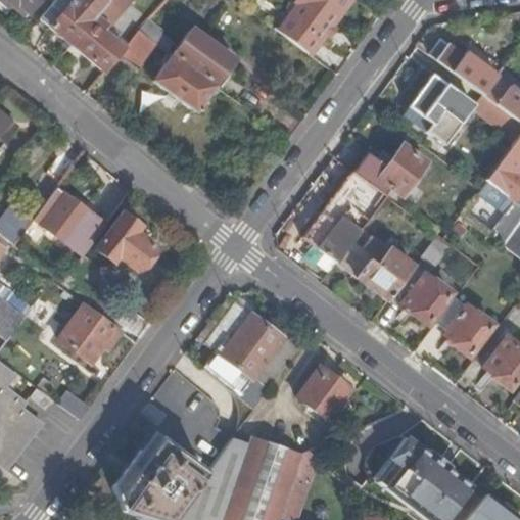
[(0,0),(0,5),(10,13),(20,2),(31,11),(40,0),(0,0)]
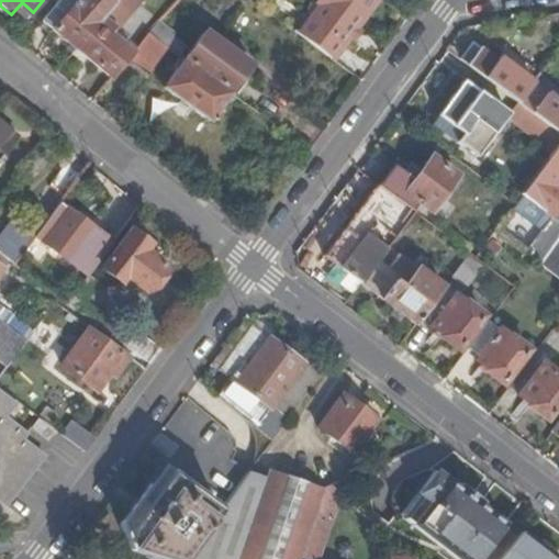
[(62,0),(46,19),(79,46),(118,0),(62,0)]
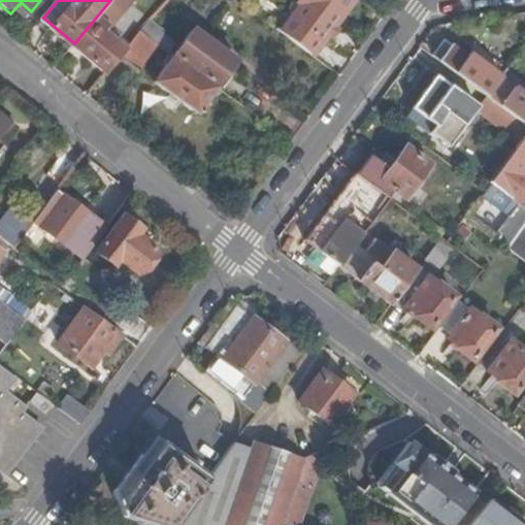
[(97,71),(103,76),(120,56),(127,47),(106,30),(111,24),(107,20),(125,0),(110,0),(74,43),(101,66),(97,71)]
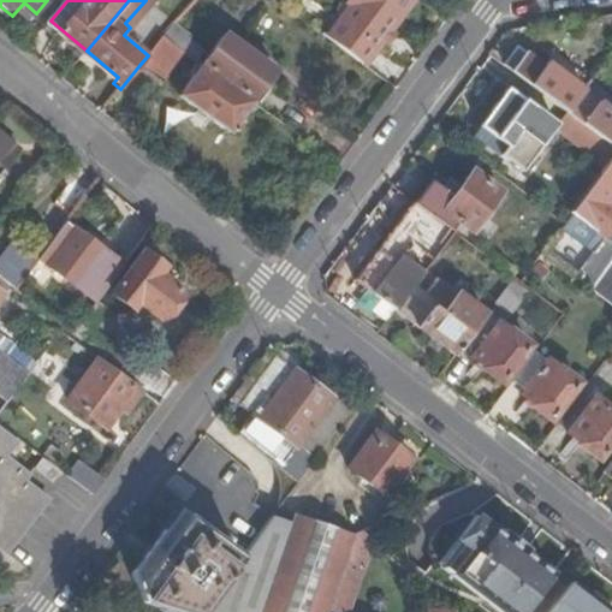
[(366,60),(410,0),(350,0),(327,33),(366,60)]
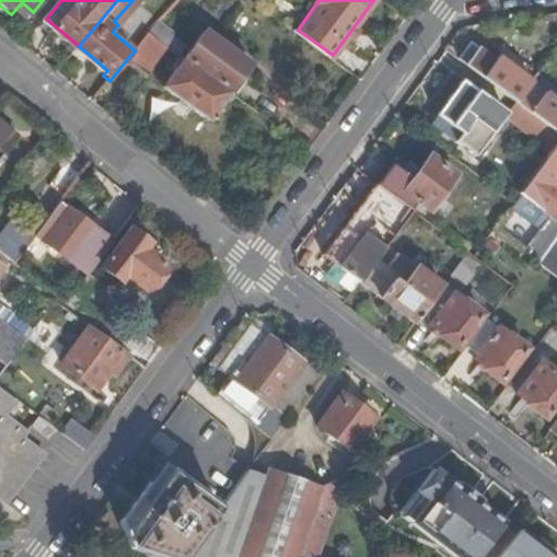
[(336,58),(379,0),(373,0),(333,55),(336,58)]
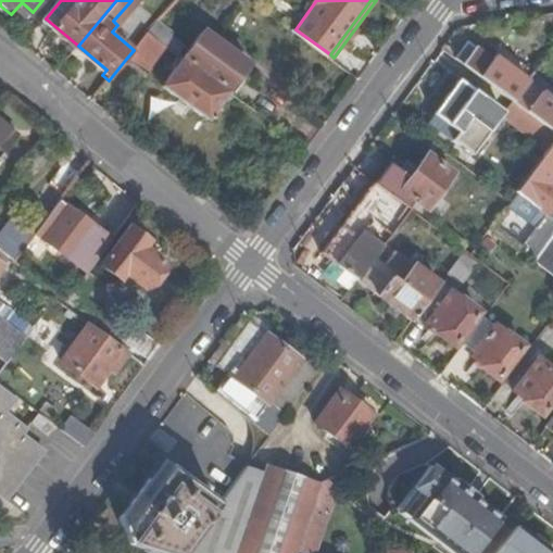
[(185,58),(230,89),(250,61),(204,29),(185,58)]
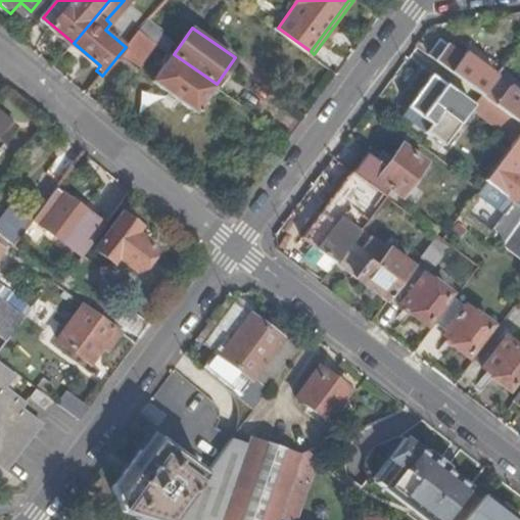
[(126,47),(119,55),(138,68),(157,42),(140,30),(126,47)]
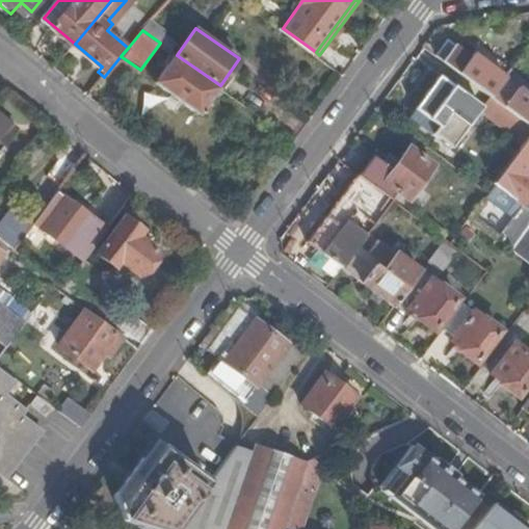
[(450,40),(438,56),(474,82),(493,95),(507,76),(476,53),(473,56),(450,40)]
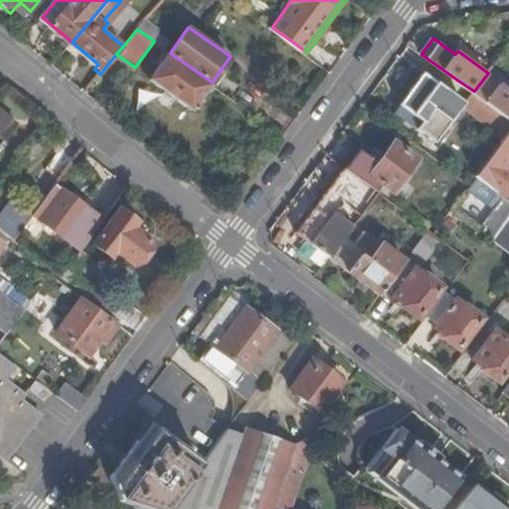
[(193,108),(212,82),(170,53),(152,79),(193,108)]
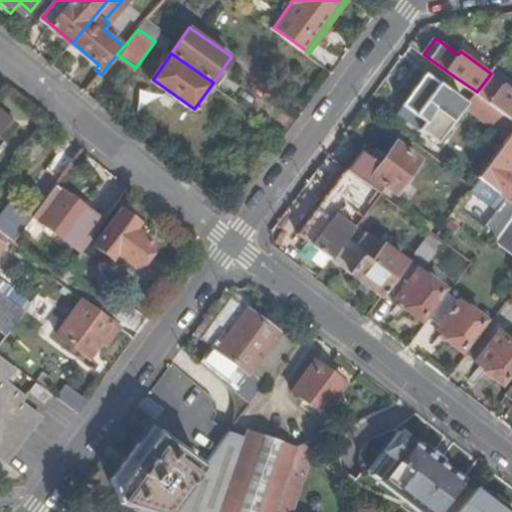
[(459,79),(451,91),(428,72),(403,105),(424,122),(420,128),(439,142),(477,92),(459,79)]
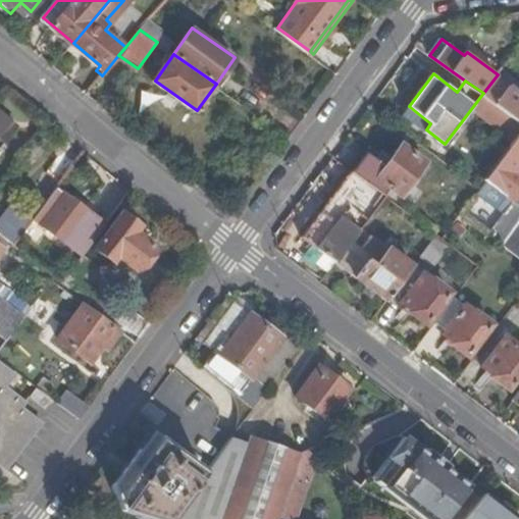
[(518,90),(498,74),(483,93),(517,118),(518,119),(518,90)]
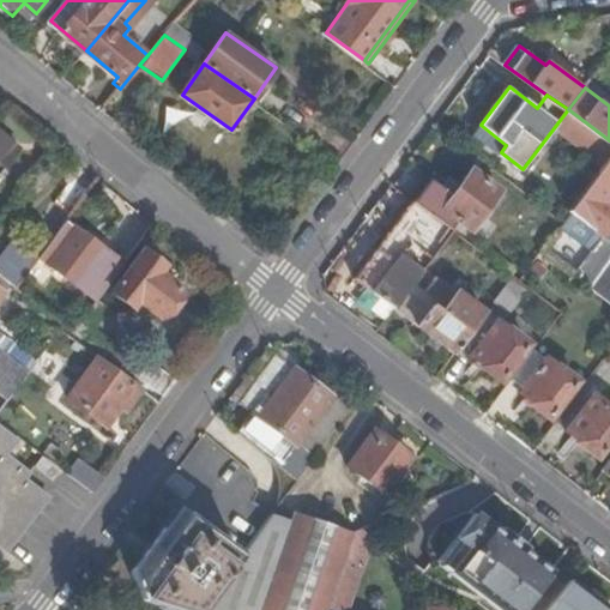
[(506,145),(481,125),(475,133),(501,152),(506,145)]
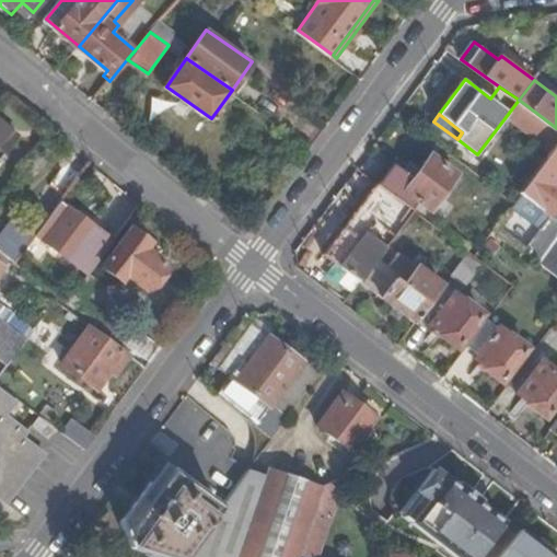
[(0,118),(0,162),(22,137),(0,118)]
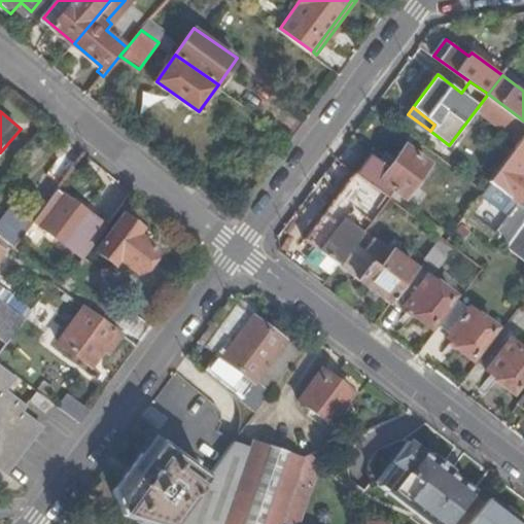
[(502,144),(513,151),(523,136),(523,120),(522,119),(502,144)]
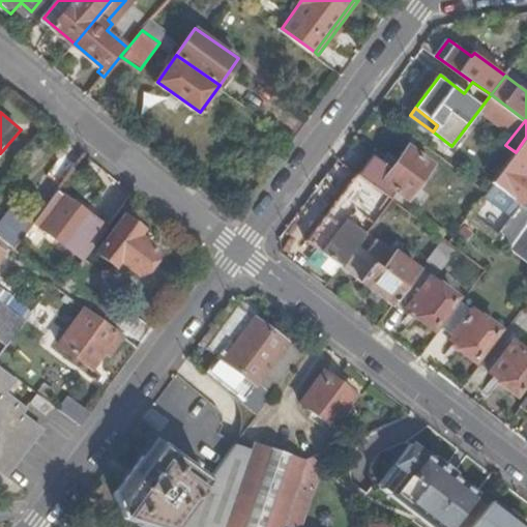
[(526,137),(516,152),(494,181),(496,182),(522,202),(523,201),(526,196),(526,137)]
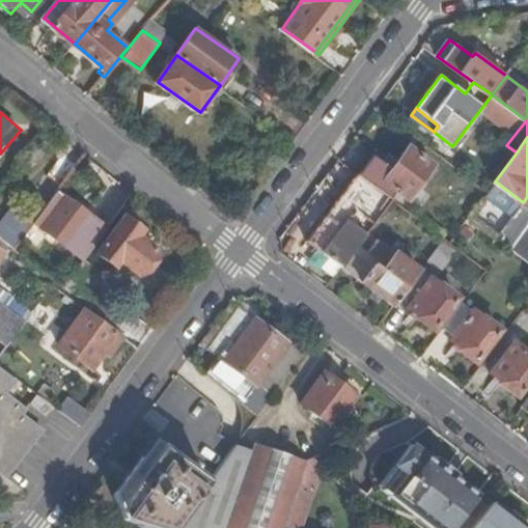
[(410,197),(435,164),(410,145),(385,178),(410,197)]
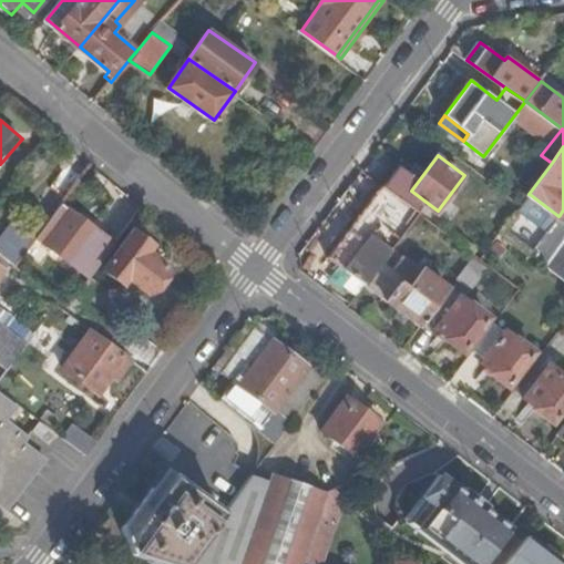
[(420,212),(396,193),(375,222),(399,241),(420,212)]
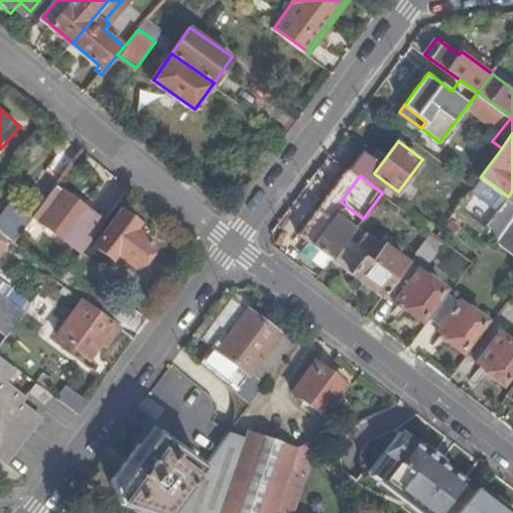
[(475,189),(499,209),(508,197),(483,177),(475,189)]
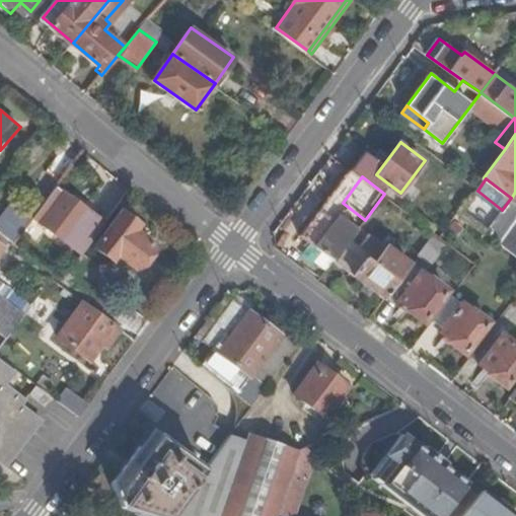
[(60,194),(56,191),(55,190),(35,216),(70,242),(90,217),(93,213),(64,190),(60,194)]
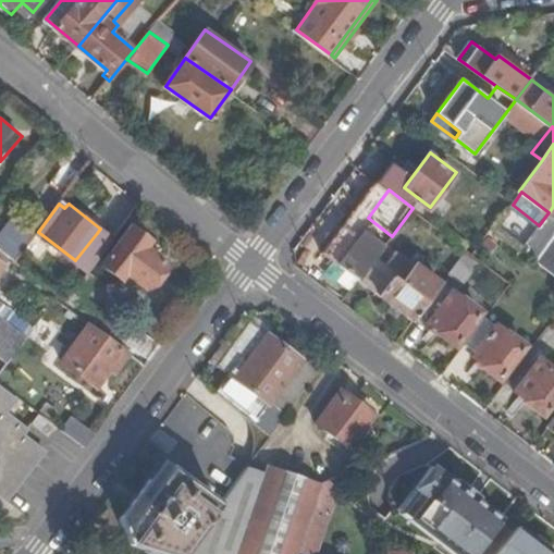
[(522,248),(538,259),(553,236),(553,213),(550,211),(549,212),(539,225),(522,248)]
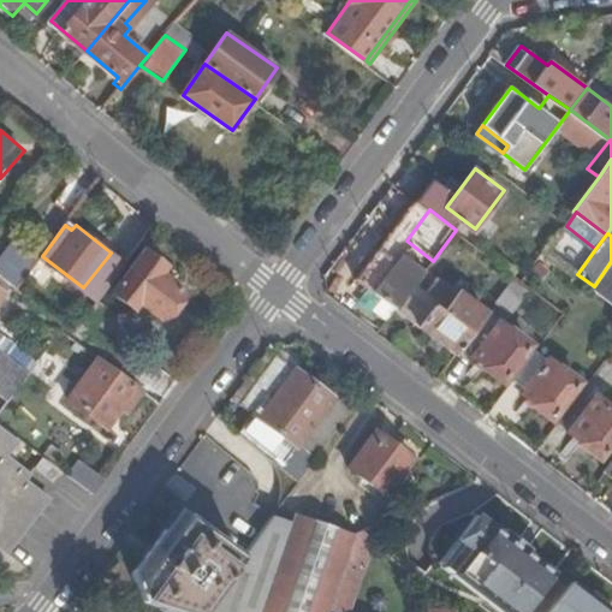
[(166,267),(144,251),(114,292),(135,308),(141,302),(162,318),(183,290),(161,273),(166,267)]
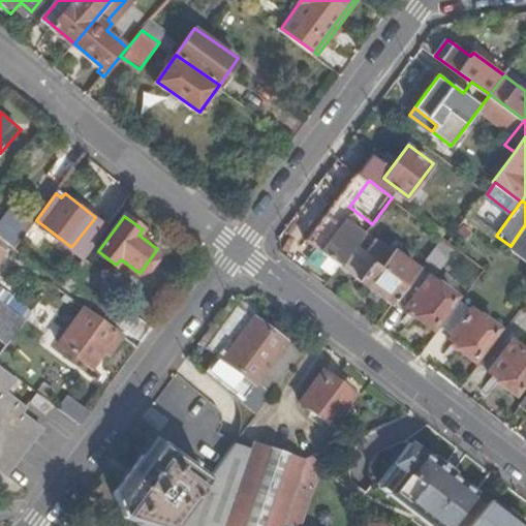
[(322,250),(342,265),(359,242),(365,234),(346,219),(322,250)]
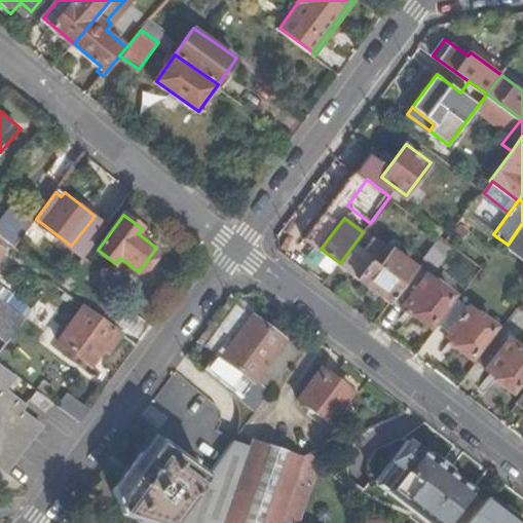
[(91,220),(71,246),(85,257),(105,230),(91,220)]
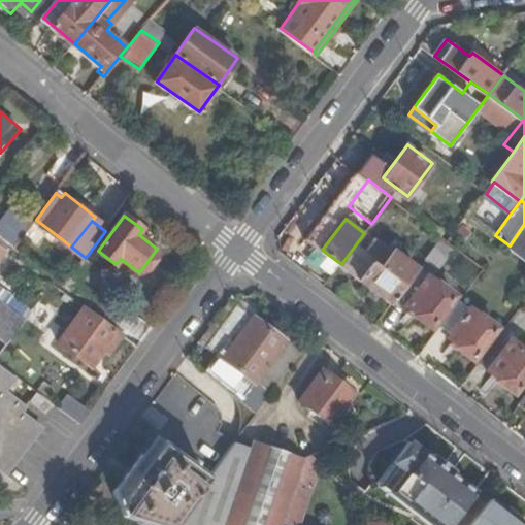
[(1,222),(0,223),(0,233),(10,241),(17,247),(24,237),(1,222)]
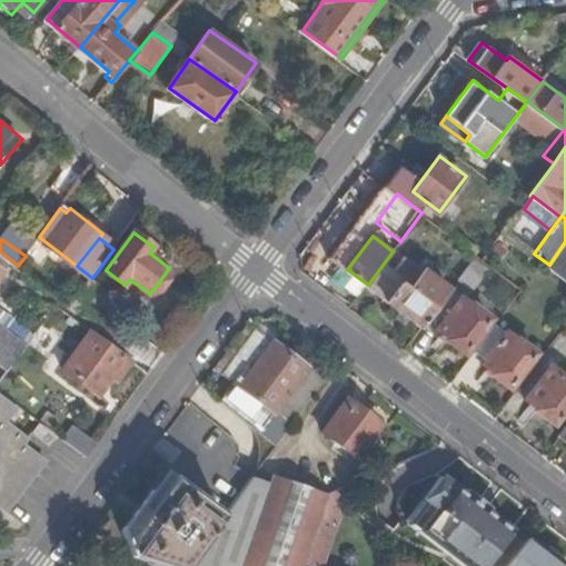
[(565,241),(549,265),(565,277),(565,241)]
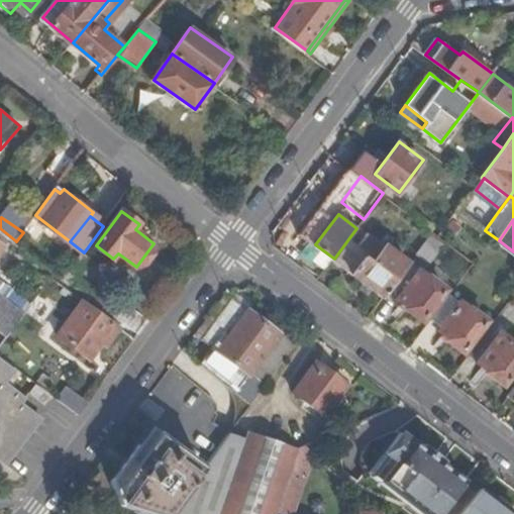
[(0,228),(0,251),(6,244),(5,243),(10,236),(0,228)]
